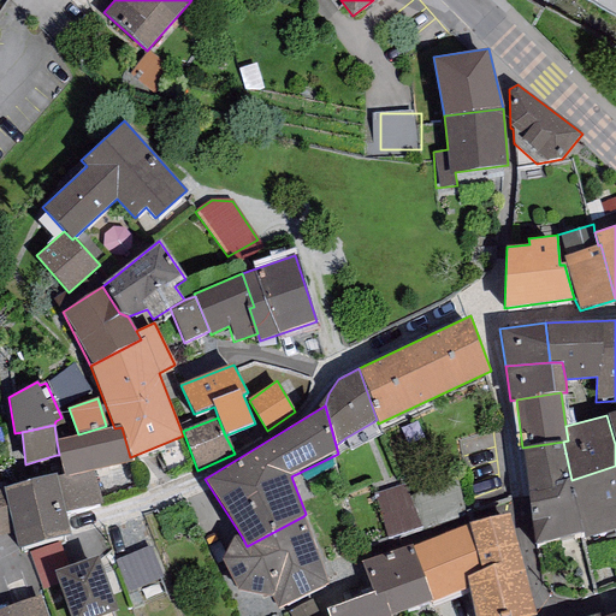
[(63,475),(59,477),(67,511),(102,503),(94,472),(131,462),(130,457),(122,427),(114,428),(57,442),(59,455),(57,455),(63,475)]
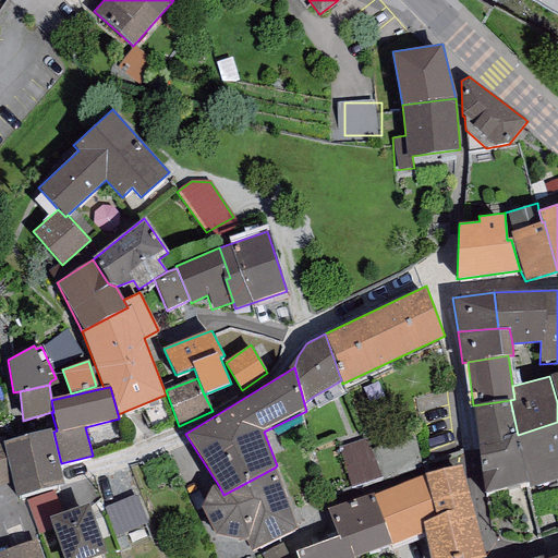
[(518,435),(510,400),(473,405),(484,493),(526,482),(518,435)]
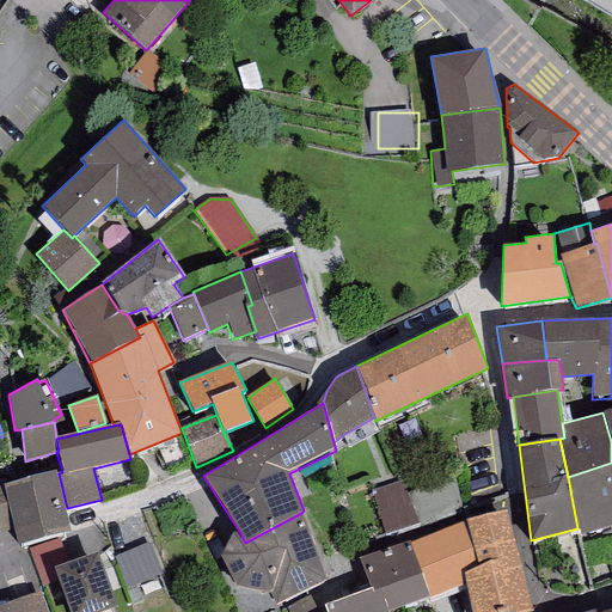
[(577,528),(580,533),(611,525),(611,463),(568,477),(577,528)]
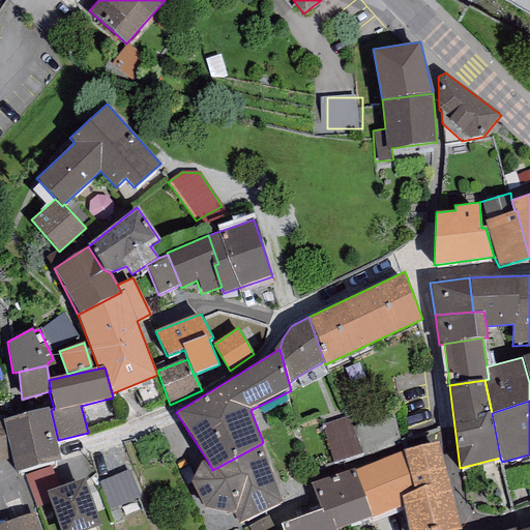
[(5,419),(2,420),(12,458),(17,471),(61,459),(48,408),(5,419)]
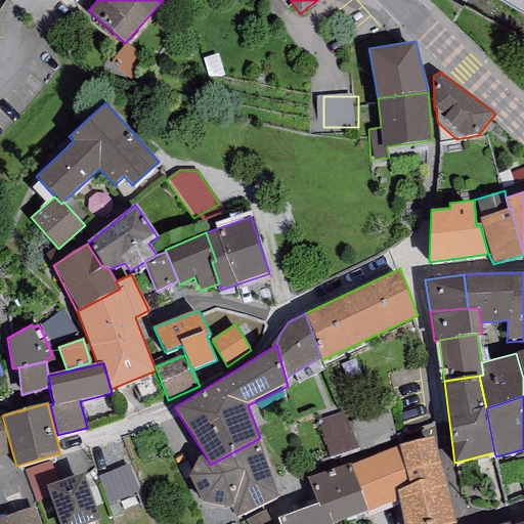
[(2,416),(5,415),(4,409),(0,410),(0,455),(12,452),(2,416)]
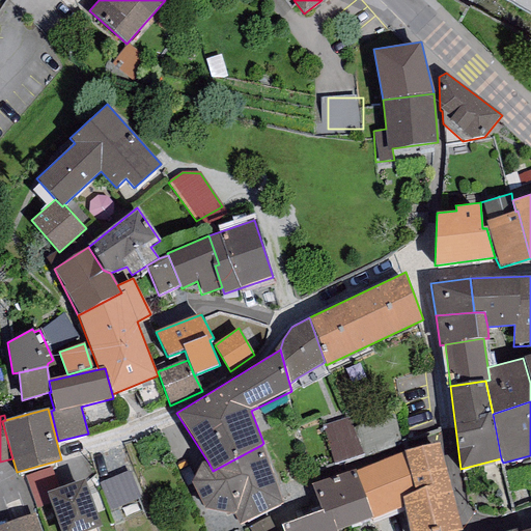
[(346,463),(367,455),(354,419),(333,426),(346,463)]
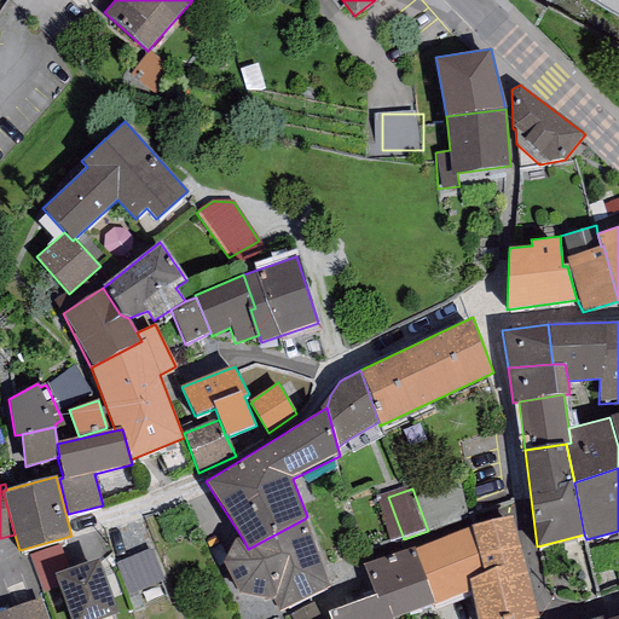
[(513,515),(470,526),(484,572),(470,579),(473,594),(476,618),(537,618),(539,618),(513,515)]
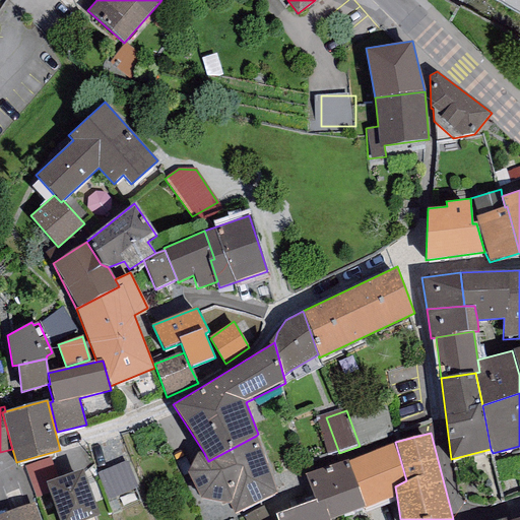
[(208,461),(204,453),(197,453),(188,471),(201,499),(230,505),(236,513),(278,493),(256,436),(208,461)]
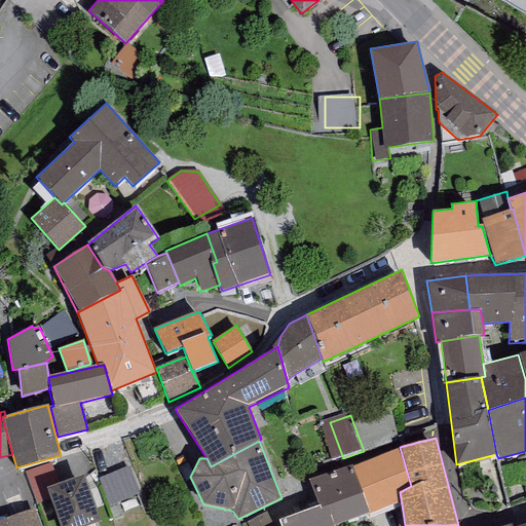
[(400,447),(351,465),(368,512),(370,518),(402,504),(400,492),(411,486),(400,447)]
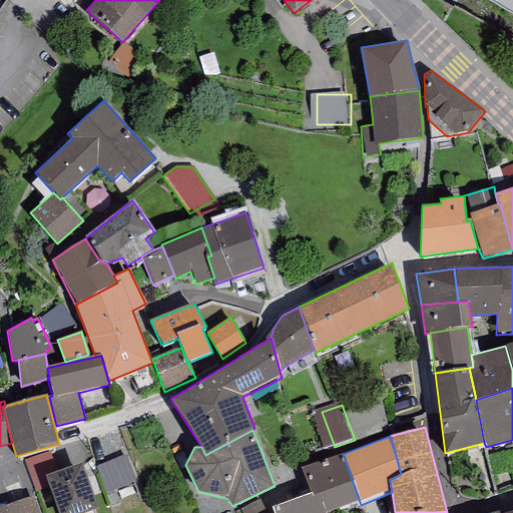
[(343,454),(301,468),(312,493),(313,496),(319,494),(325,512),(359,499),(343,454)]
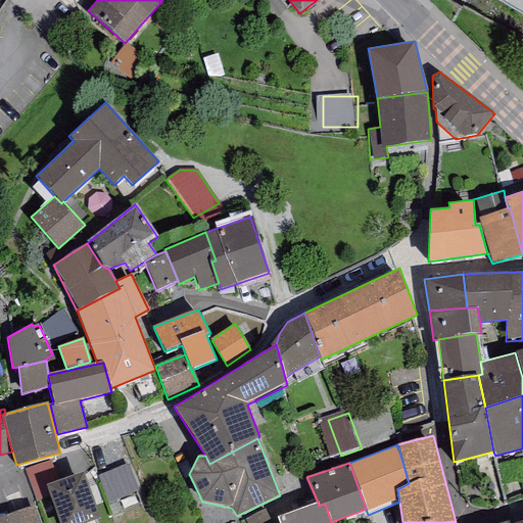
[(134,466),(107,476),(116,502),(144,491),(134,466)]
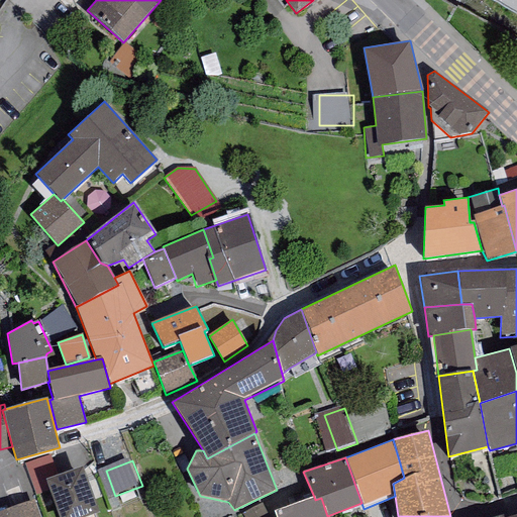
[(82,467),(45,479),(59,516),(87,516),(99,513),(82,467)]
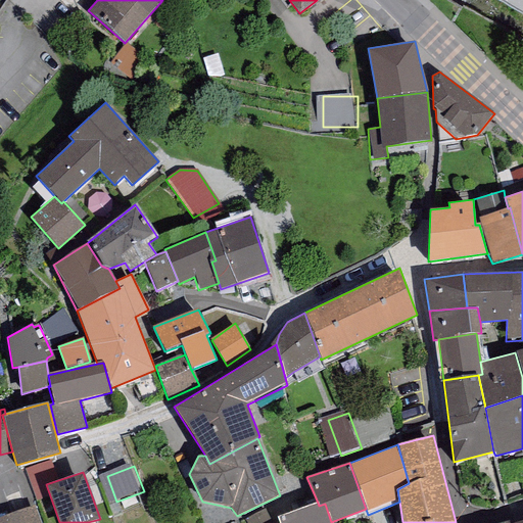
[(318,503),(277,517),(278,522),(331,522),(325,504),(319,506),(318,503)]
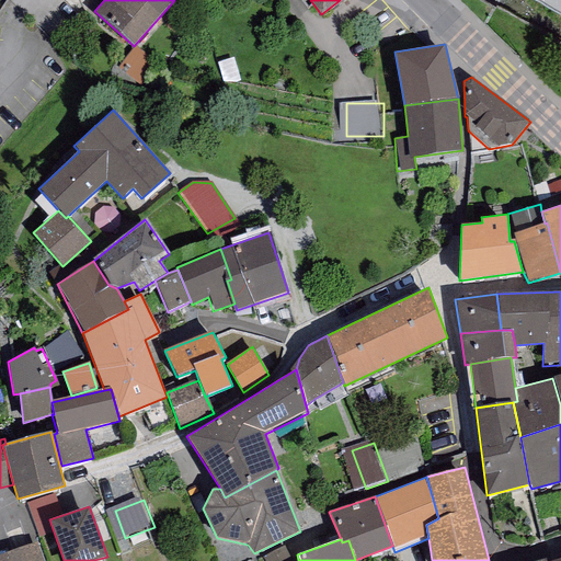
[(43,560),(36,541),(0,554),(0,560),(43,560)]
